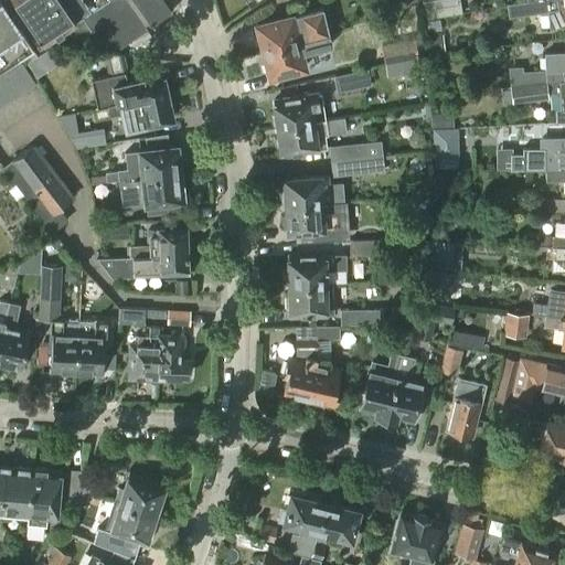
[(12,0),(43,44),(67,28),(72,34),(73,36),(98,43),(91,31),(82,18),(78,20),(65,0),(12,0)]
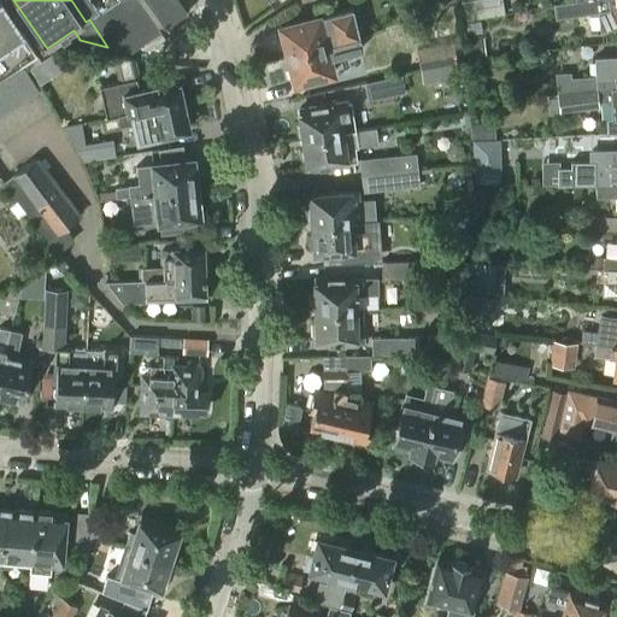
[(71,0),(86,22),(89,19),(100,12),(117,0),(71,0)]
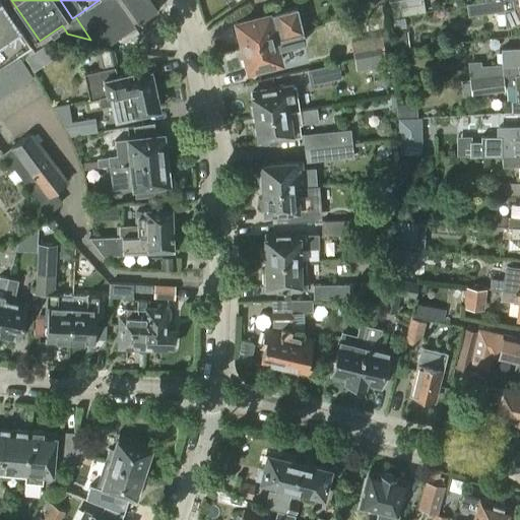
[(99,0),(84,10),(75,16),(83,28),(118,4),(121,8),(133,0),(99,0)]
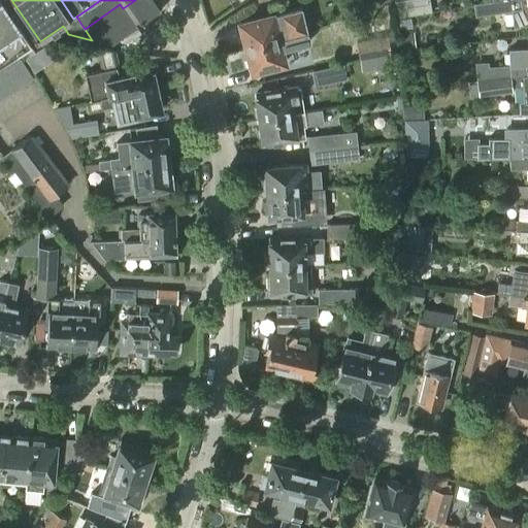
[(92,40),(112,44),(160,11),(151,0),(135,0),(123,8),(120,4),(85,29),(92,40)]
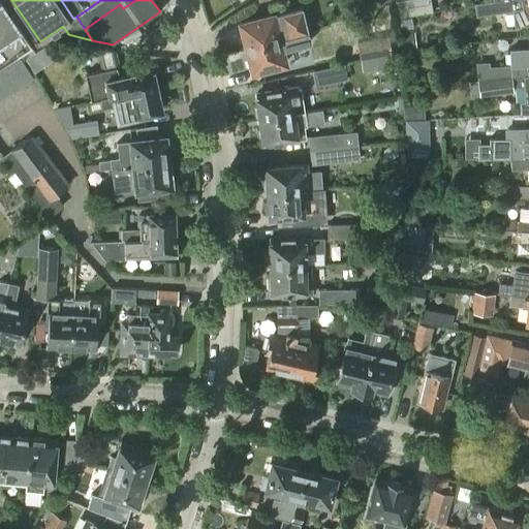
[(431,12),(429,0),(395,0),(398,18),(431,12)]
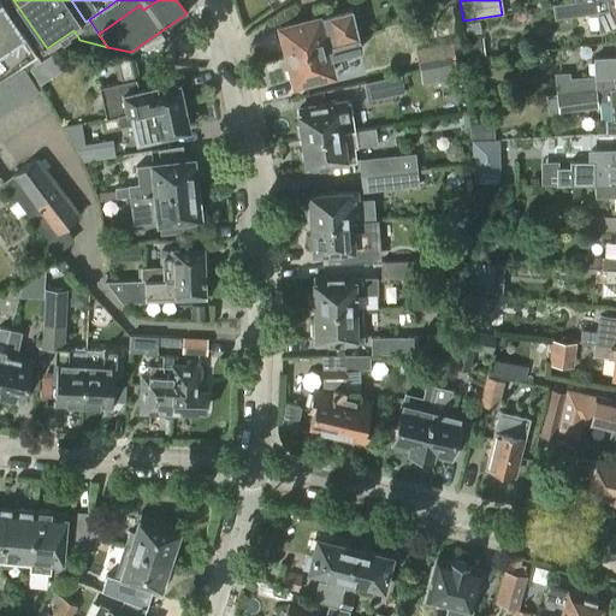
[(615,0),(603,0),(581,4),(581,1),(552,6),(554,19),(596,15),(598,31),(615,28),(615,0)]
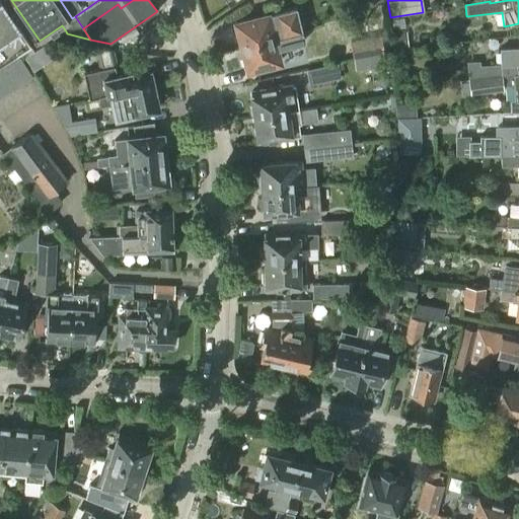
[(25,58),(34,52),(1,1),(0,1),(0,67),(20,54),(24,59),(25,58)]
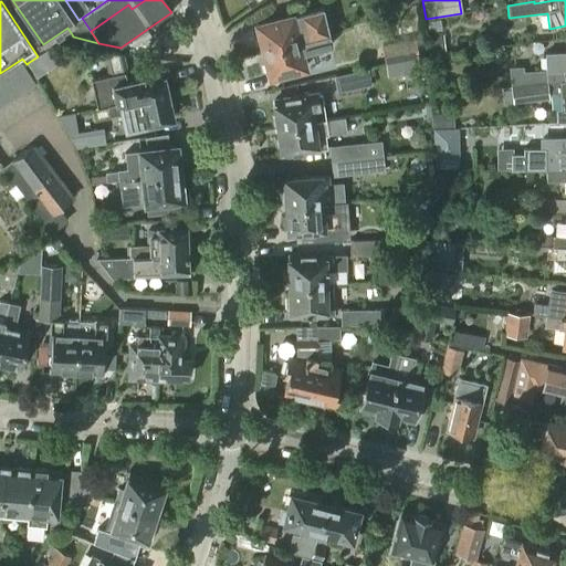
[(261,41),(264,51),(328,34),(322,10),(292,18),(292,17),(258,25),(259,29),(257,31),(259,40),(261,41)]
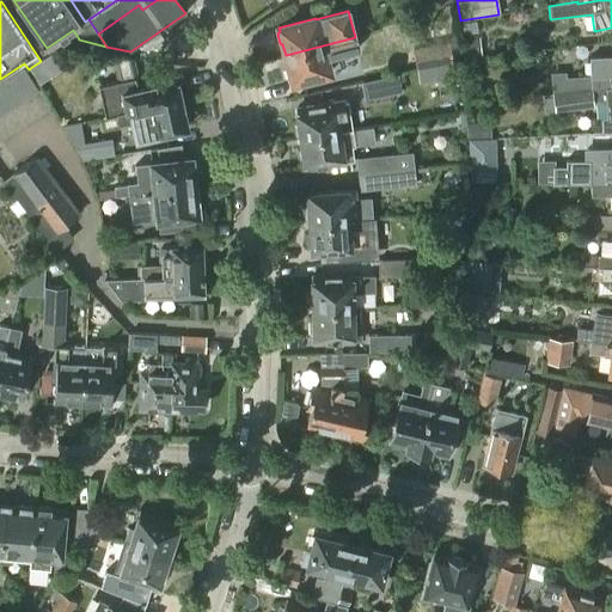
[(463,34),(478,32),(476,20),(461,23),(463,34)]
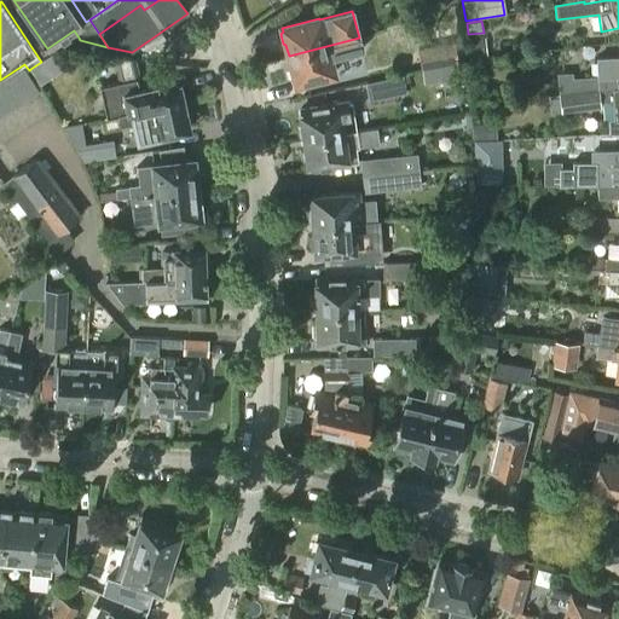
[(296,85),(334,75),(329,58),(353,52),(363,50),(359,38),(289,56),(291,68),(289,70),(291,80),(295,81),(296,85)]
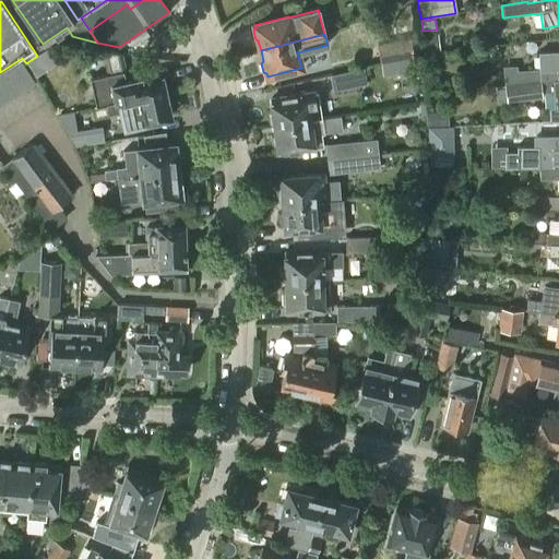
[(438,36),(426,38),(427,54),(440,51),(438,36)]
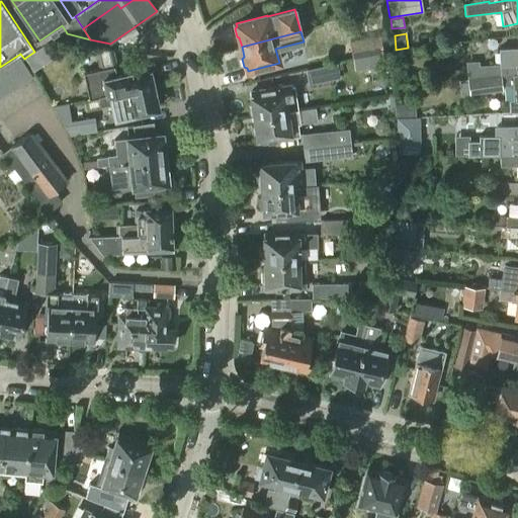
[(380,38),(379,36),(349,41),(352,59),(382,54),(382,49),(385,49),(383,37),(380,38)]
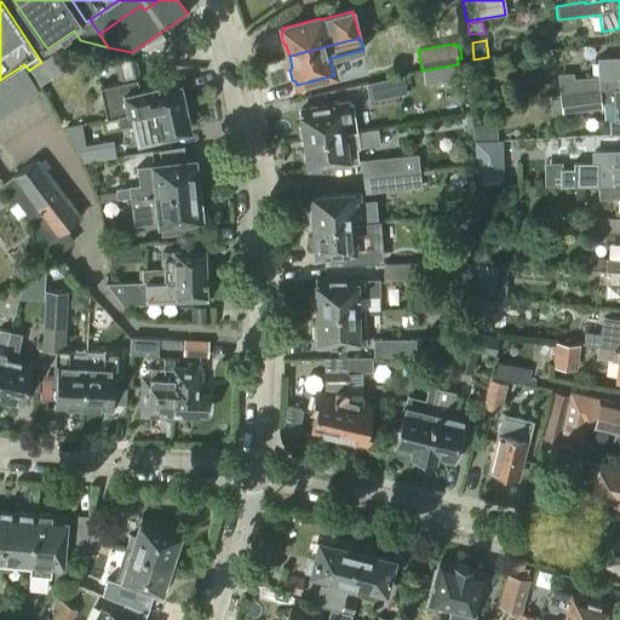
[(41,62),(30,69),(41,85),(69,67),(58,51),(41,62)]
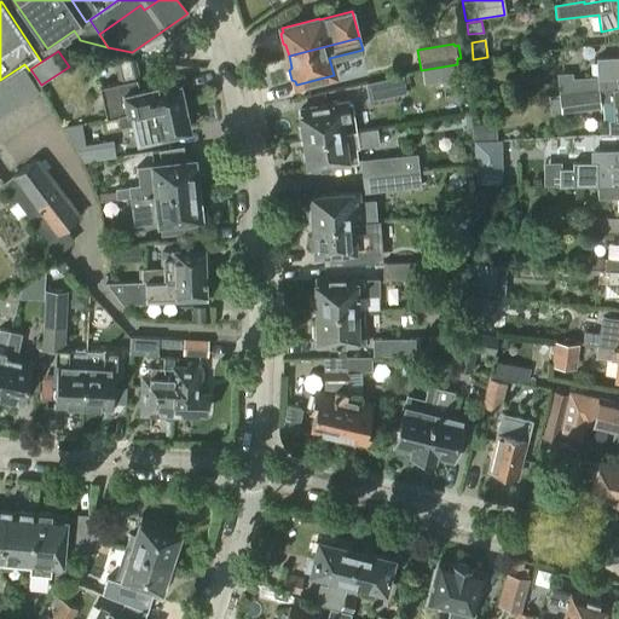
[(119,84),(99,88),(106,119),(117,116),(181,103),(184,103),(178,81),(138,91),(136,80),(140,79),(137,61),(113,57),(119,84)]
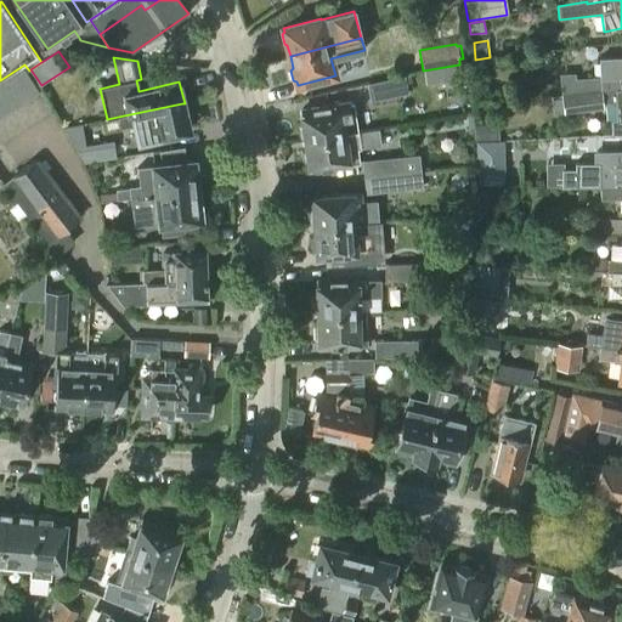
[(621,57),(600,58),(601,77),(561,78),(561,91),(621,89),(621,57)]
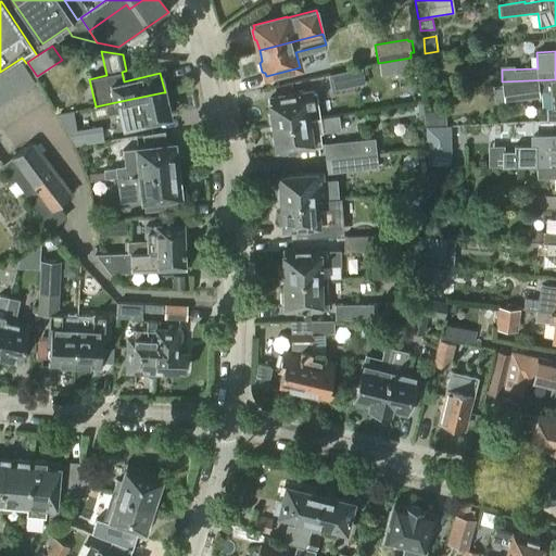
[(0,105),(35,84),(21,62),(0,74),(0,105)]
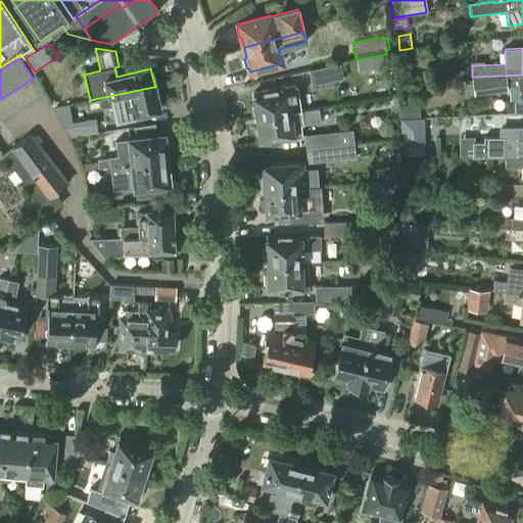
[(312,85),(343,79),(340,64),(308,70),(312,85)]
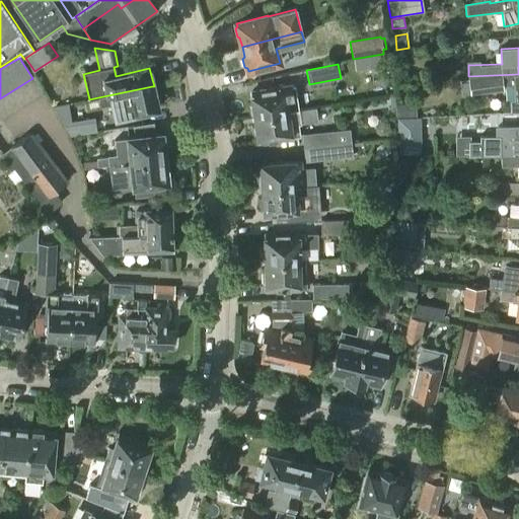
[(518,74),(468,76),(468,78),(470,92),(503,90),(503,86),(516,85),(517,99),(518,99),(518,74)]
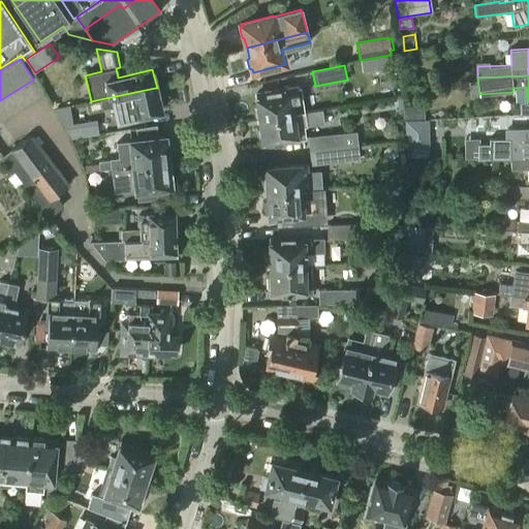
[(161,112),(155,88),(100,99),(102,109),(124,103),(128,119),(161,112)]
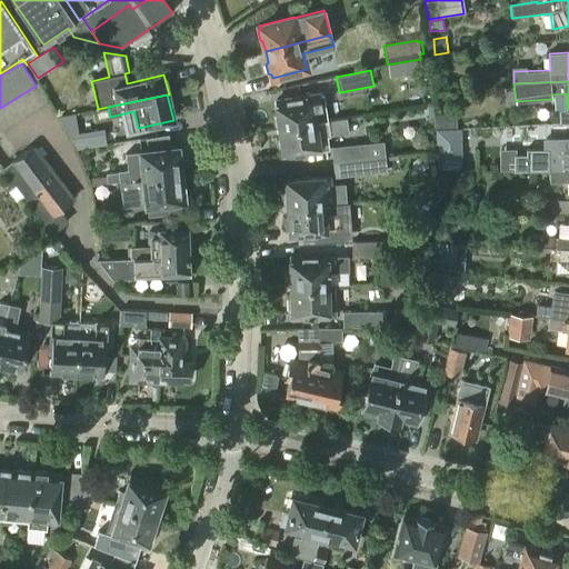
[(279,116),(275,116),(276,127),(280,127),(281,129),(329,122),(326,96),(301,99),(301,100),(277,103),(279,116)]
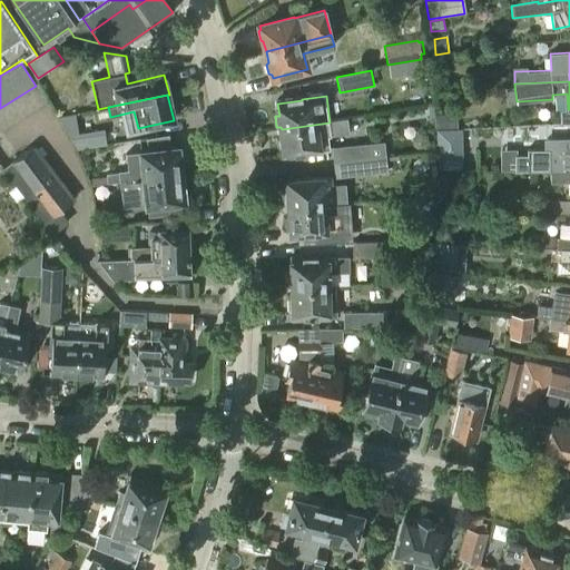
[(435,130),(449,129),(449,115),(435,116),(435,130)]
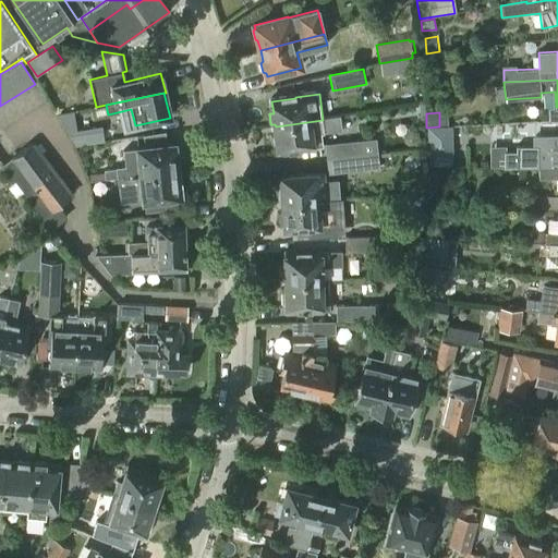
[(277,138),(273,140),(274,149),(279,149),(279,154),(324,147),(322,134),(343,131),(341,118),(323,120),(276,126),(277,138)]
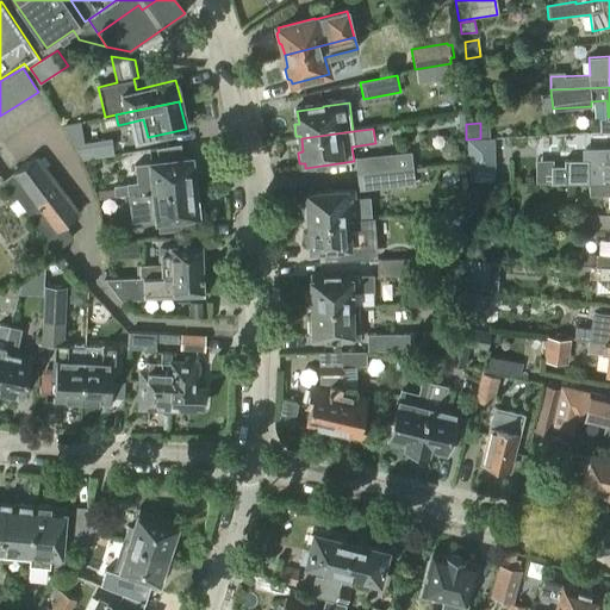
[(68,132),(83,160),(111,155),(110,144),(103,139),(83,143),(81,130),(68,132)]
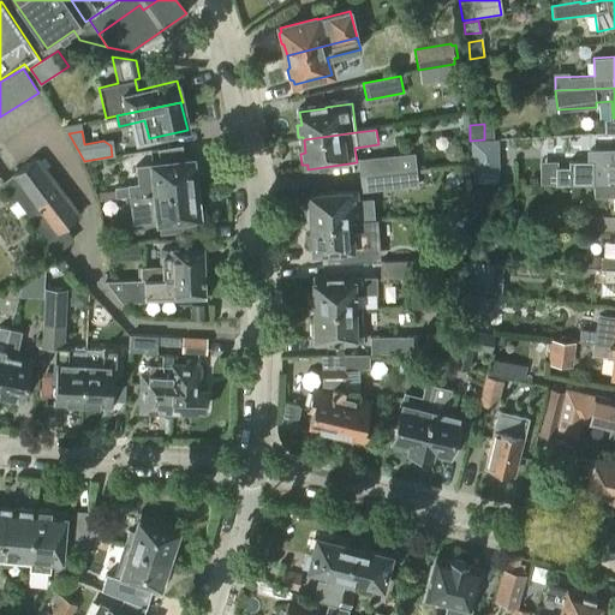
[(470,153),(496,151),(496,139),(484,139),(470,141),(470,153)]
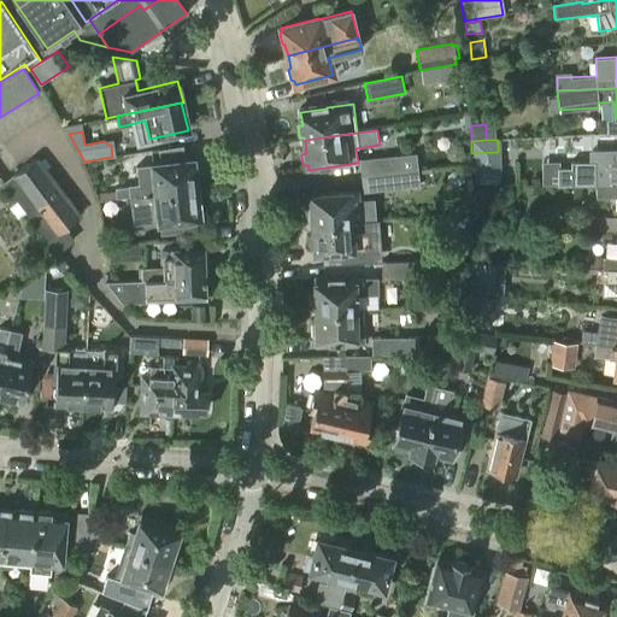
[(463,153),(462,147),(458,144),(452,145),(446,153),(447,159),(452,162),(457,160),(463,153)]
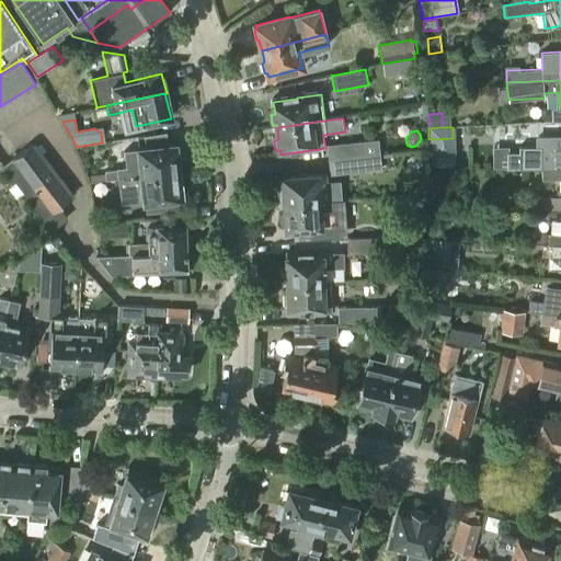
[(328,161),(379,156),(378,140),(327,146),(328,161)]
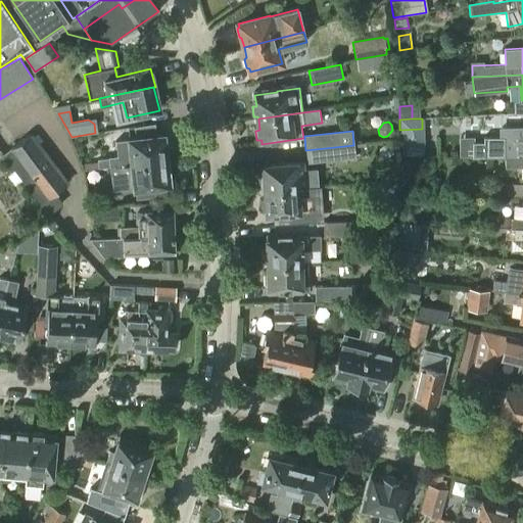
[(49,216),(63,204),(55,193),(69,183),(31,133),(3,155),(14,170),(22,181),(49,216)]
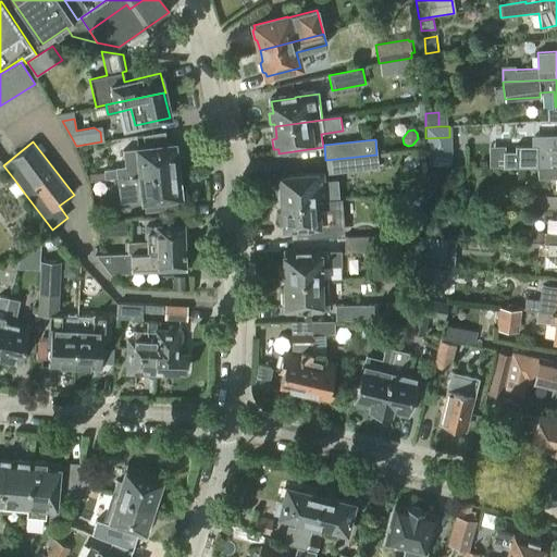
[(174,149),(174,145),(123,151),(125,169),(103,171),(104,180),(119,178),(177,171),(175,159),(178,159),(177,148),(174,149)]
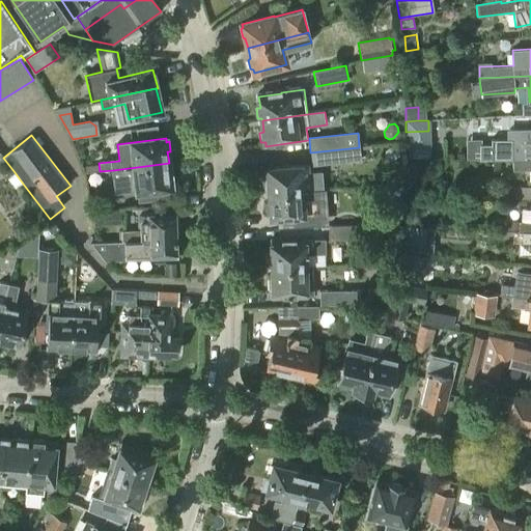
[(530,148),(512,149),(512,140),(471,140),(471,160),(512,160),(512,159),(530,158),(530,148)]
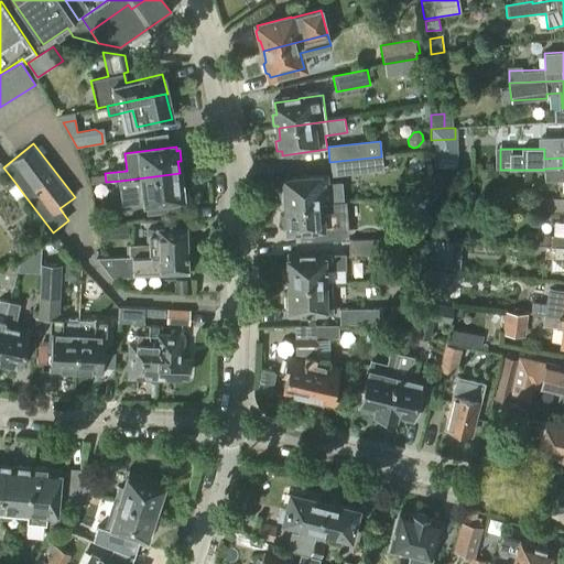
[(332,176),(383,171),(381,156),(329,162),(332,176)]
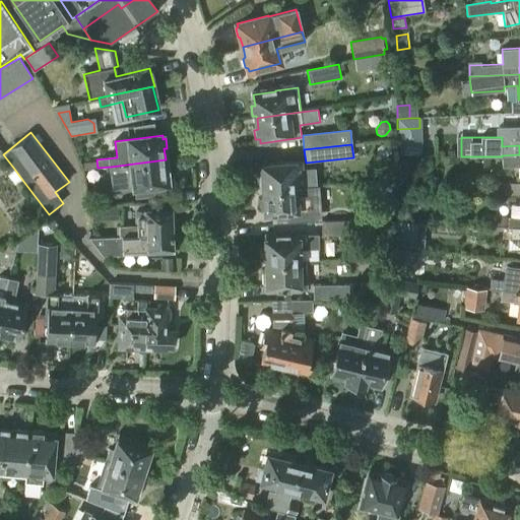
[(519,154),(502,155),(502,156),(503,167),(519,166),(519,154)]
